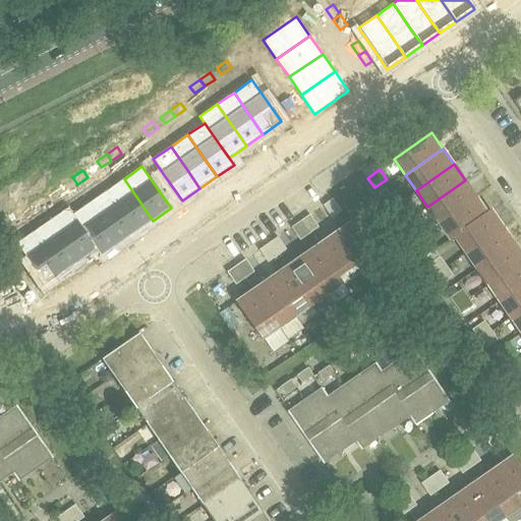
[(72,177),(62,184),(67,191),(77,184),(72,177)]
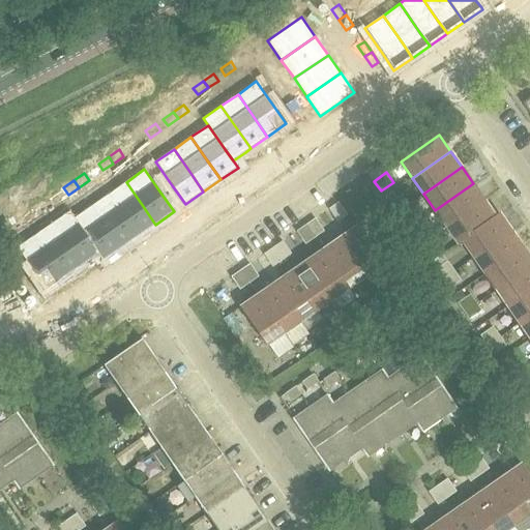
[(126,182),(109,194),(125,217),(138,236),(155,225),(143,206),(126,182)]
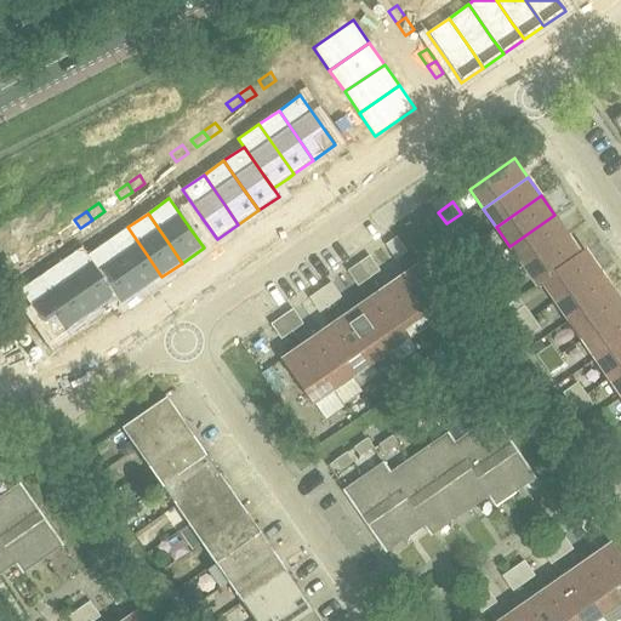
[(568,234),(554,215),(510,246),(523,266),(568,234)]
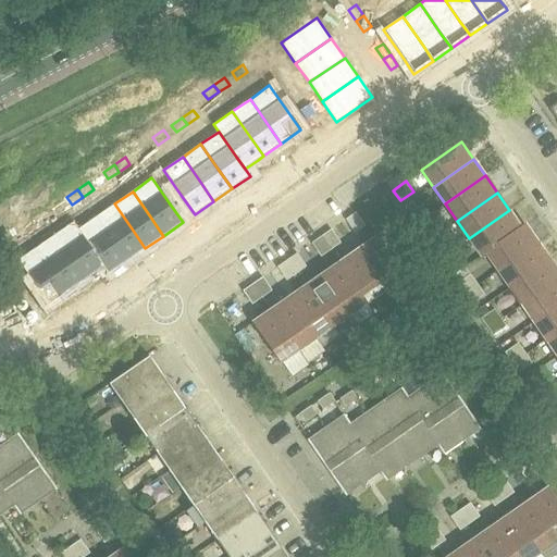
[(47,200),(36,208),(41,215),(51,208),(47,200)]
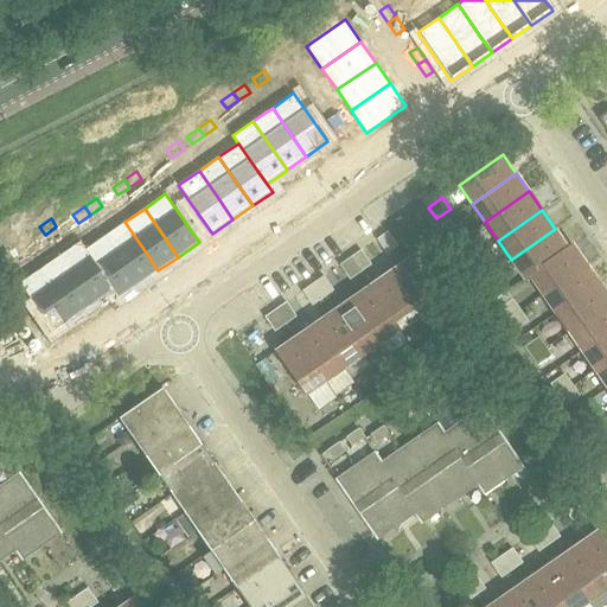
[(125,222),(104,236),(123,263),(139,285),(158,270),(144,249),(125,222)]
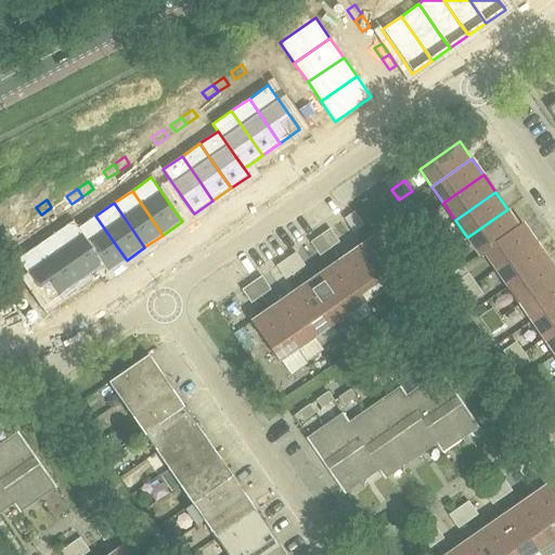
[(408,214),(415,224),(428,215),(421,205),(408,214)]
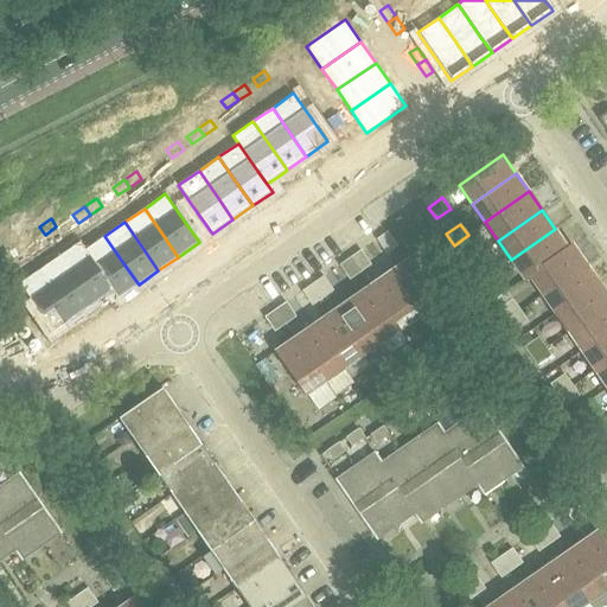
[(39,227),(27,235),(33,242),(45,235),(39,227)]
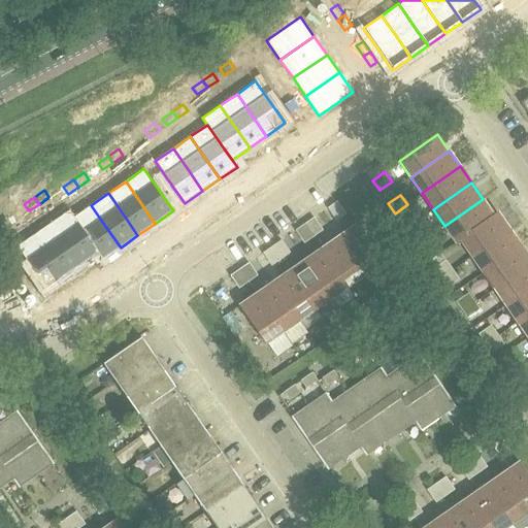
[(457,244),(461,241),(461,240),(495,217),(495,216),(483,199),(444,226),(457,244)]
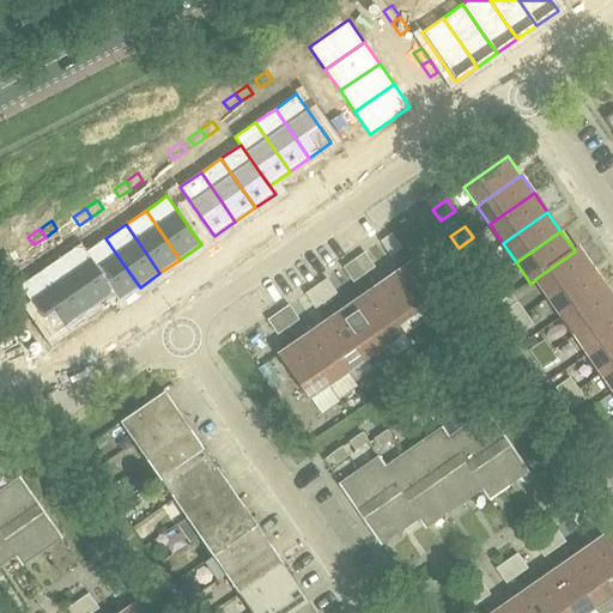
[(382,242),(392,256),(402,249),(393,235),(382,242)]
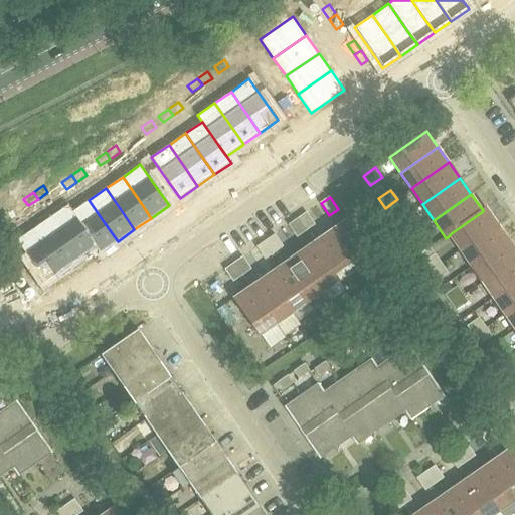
[(397,199),(385,208),(391,216),(403,208),(397,199)]
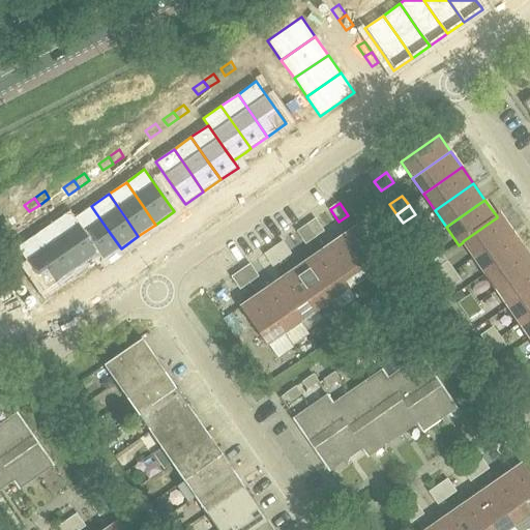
[(91,206),(74,217),(90,241),(98,254),(104,261),(121,248),(108,230),(91,206)]
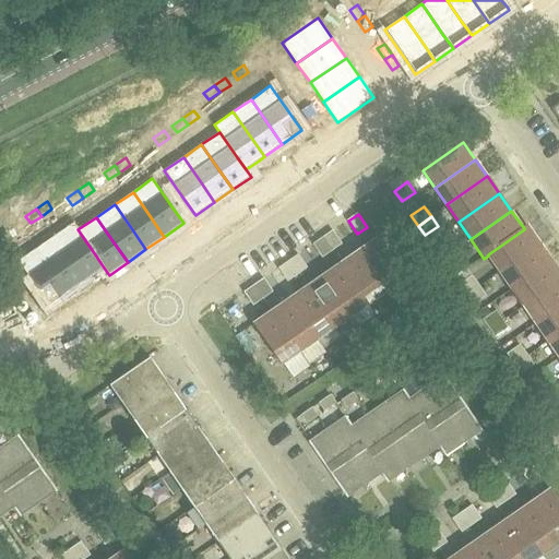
[(18,222),(7,228),(12,236),(23,228),(18,222)]
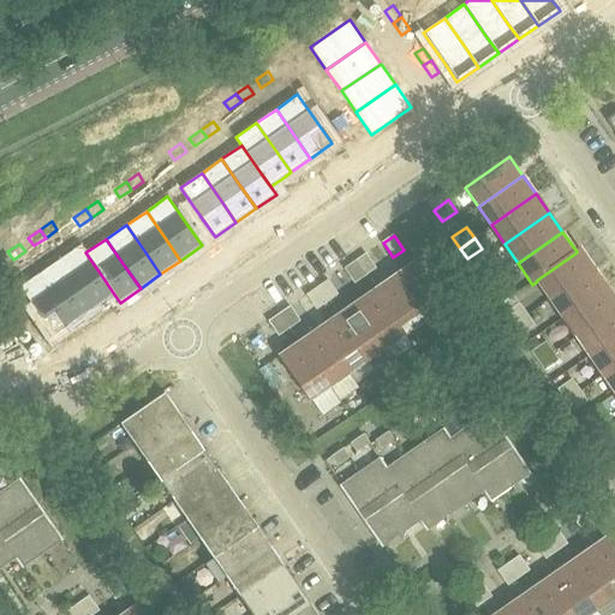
[(81,245),(60,258),(84,294),(94,309),(114,294),(105,280),(85,252),(81,245)]
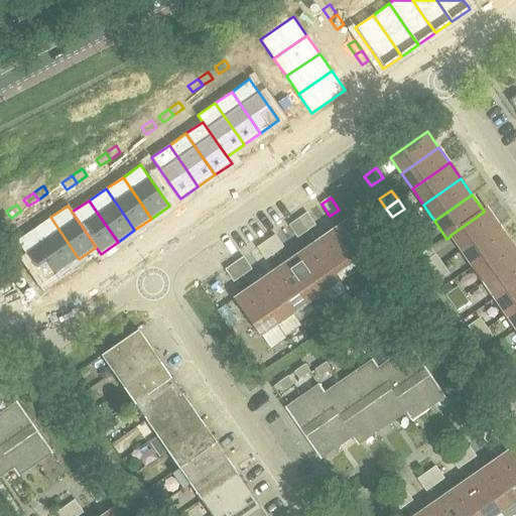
[(450,235),(450,236),(462,251),(500,225),(488,208),(484,211),(484,212),(450,235)]
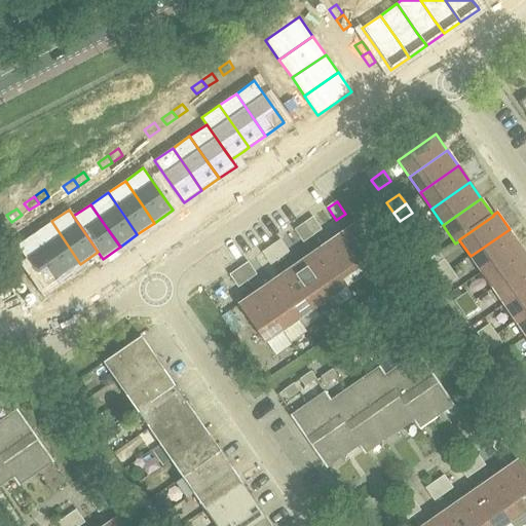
[(304,224),(313,236),(323,230),(313,218),(304,224)]
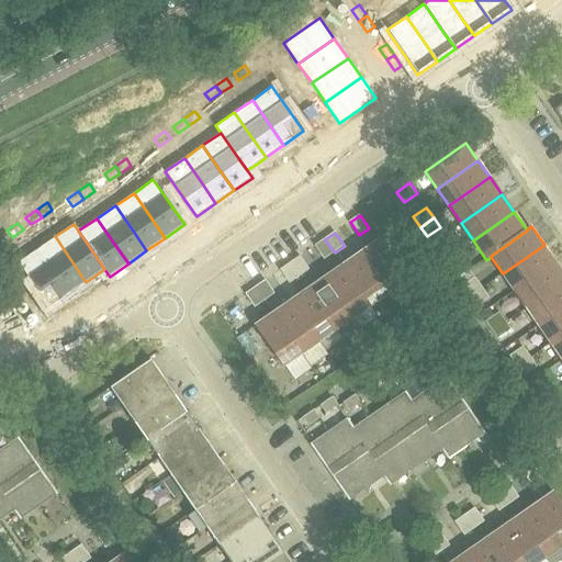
[(54,237),(36,249),(68,294),(86,282),(77,269),(55,236),(54,237)]
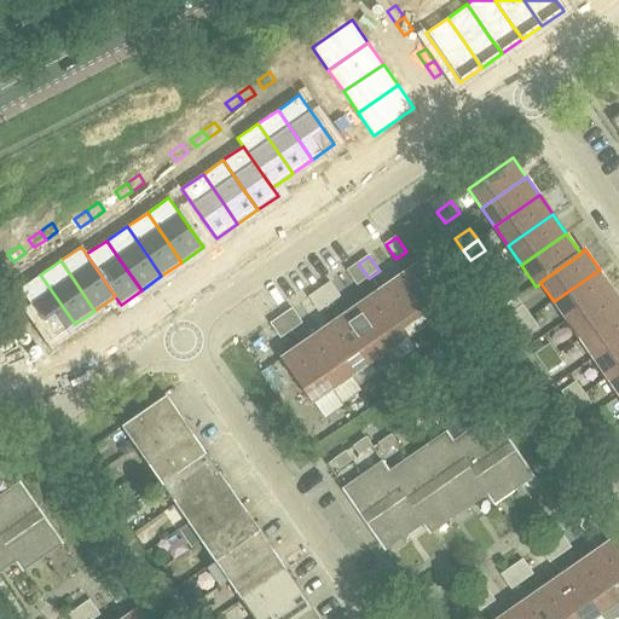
[(358,264),(347,271),(358,285),(369,278),(358,264)]
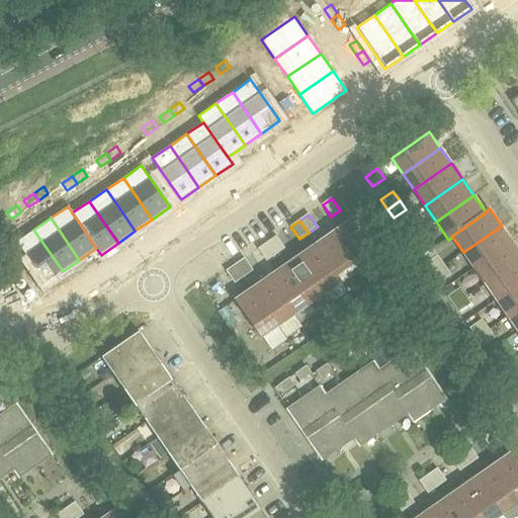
[(350,222),(333,233),(359,270),(375,259),(350,222)]
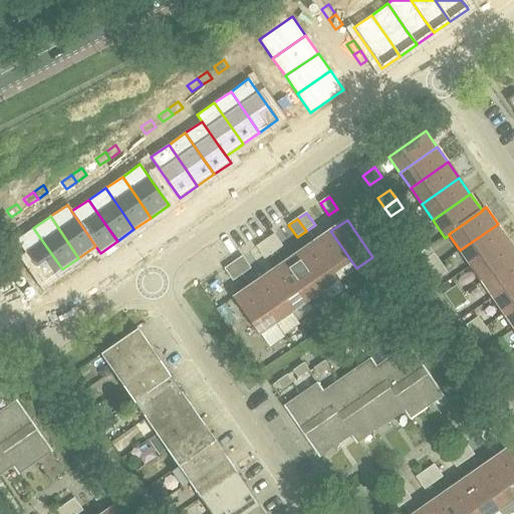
[(400,230),(407,239),(419,231),(412,221),(400,230)]
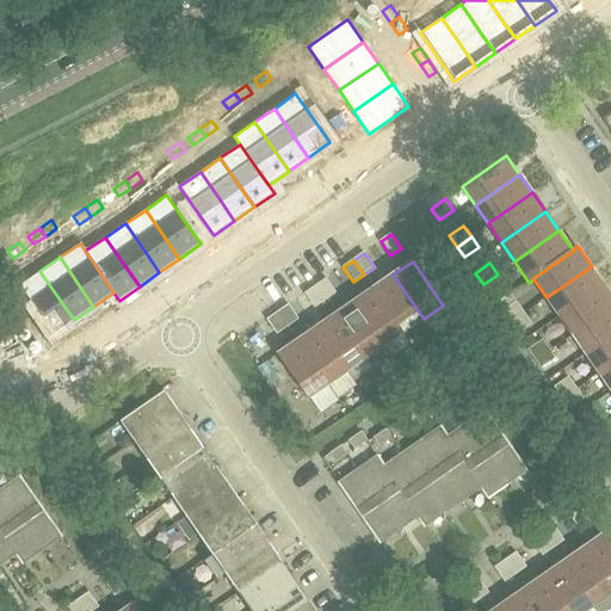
[(604,285),(592,266),(547,297),(560,316),(604,285)]
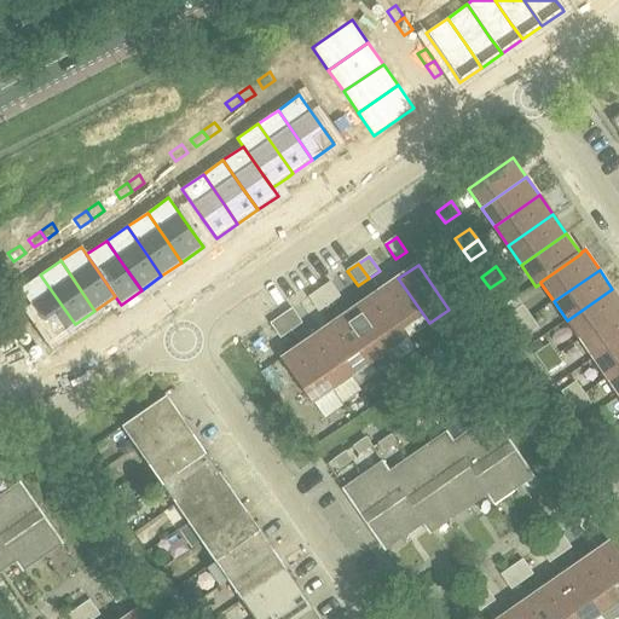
[(40,275),(19,289),(53,339),(75,324),(40,275)]
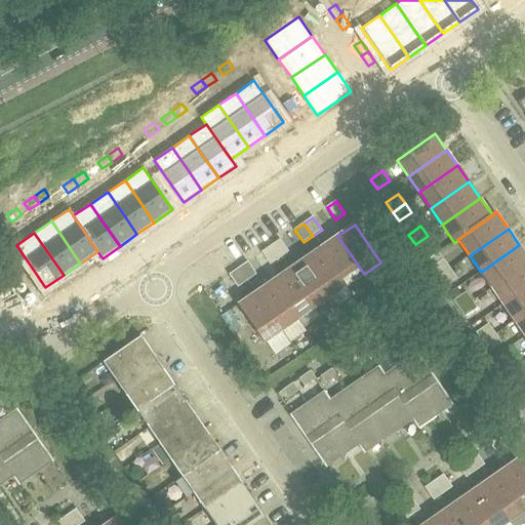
[(348,286),(364,274),(337,236),(321,247),(348,286)]
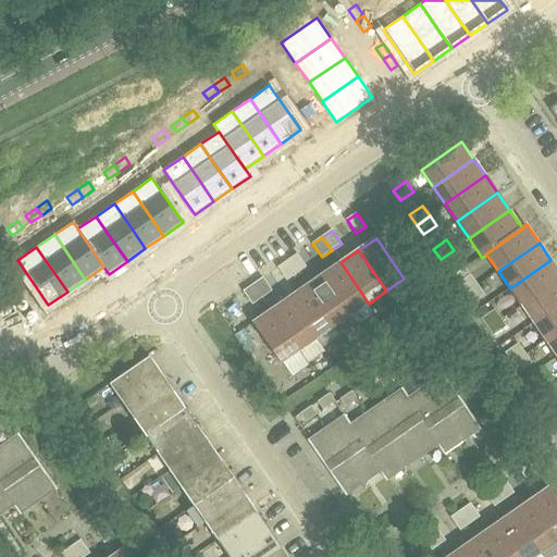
[(441,259),(447,269),(460,260),(454,250),(441,259)]
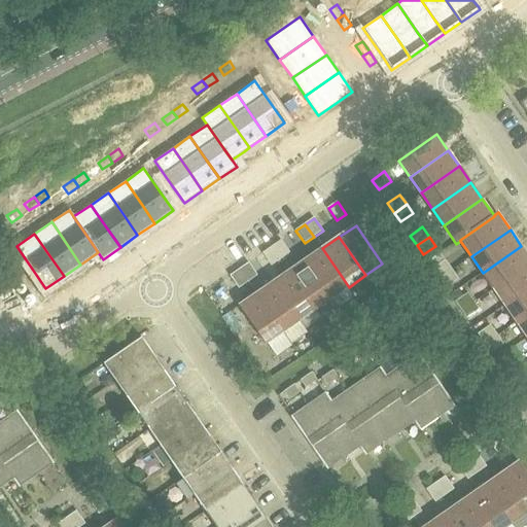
[(273,247),(281,259),(290,253),(282,241),(273,247)]
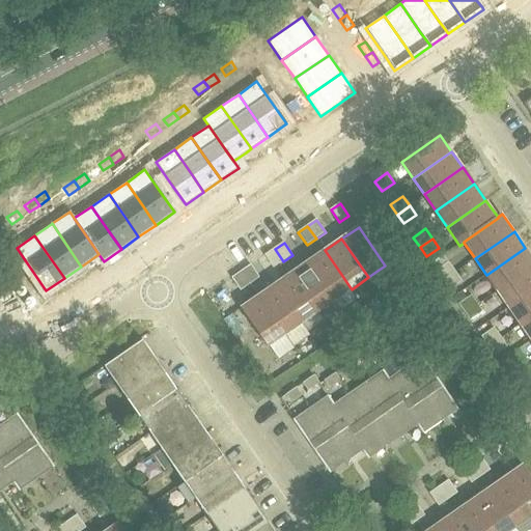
[(530,256),(525,248),(486,275),(498,291),(530,268),(530,256)]
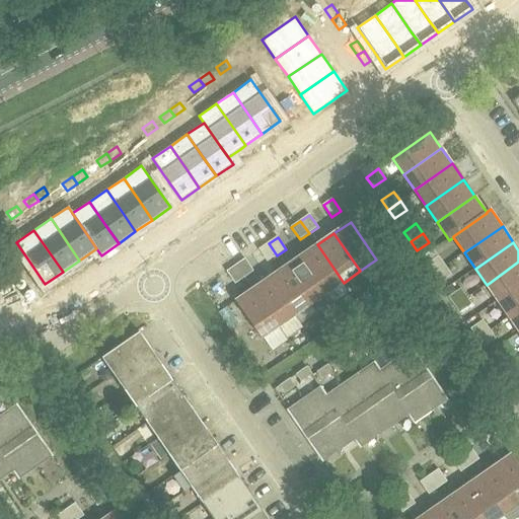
[(258,249),(268,263),(277,255),(269,243),(258,249)]
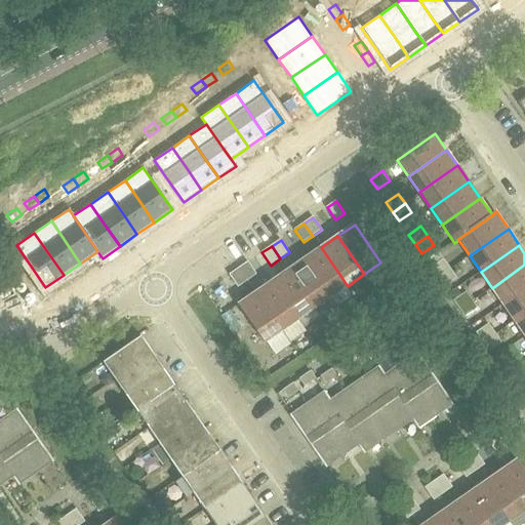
[(321,247),(305,259),(331,297),(348,286),(321,247)]
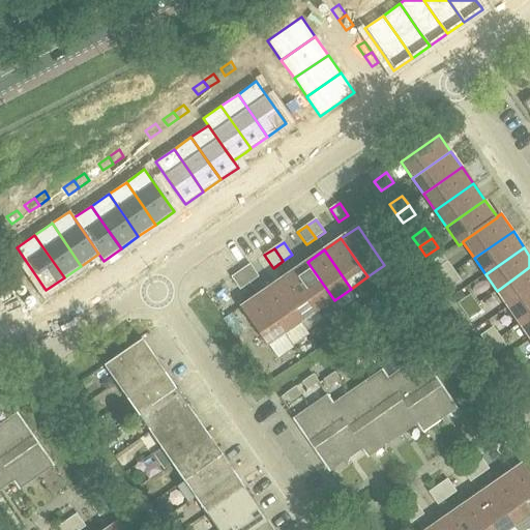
[(435,270),(442,280),(454,271),(448,261),(435,270)]
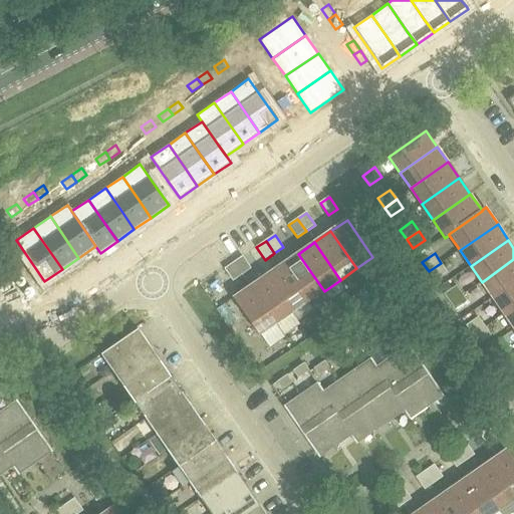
[(298,254),(282,265),(308,302),(324,291),(298,254)]
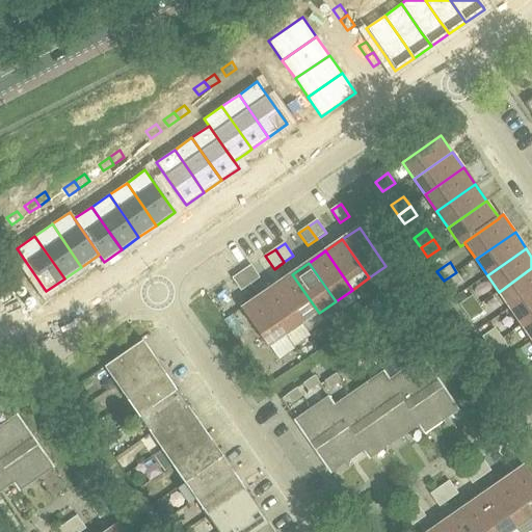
[(260,278),(251,266),(242,272),(250,285),(260,278)]
